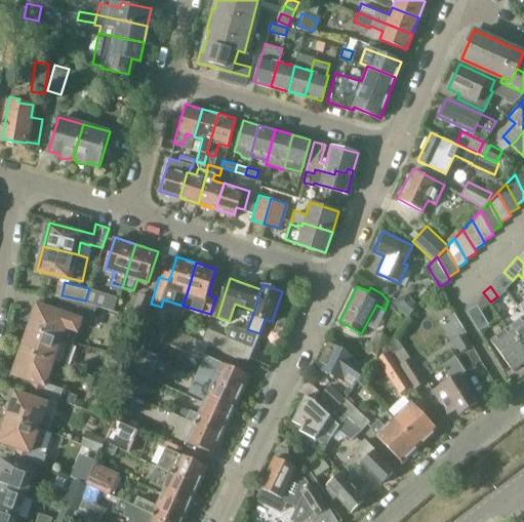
[(151,296),(137,291),(131,309),(145,314),(151,296)]
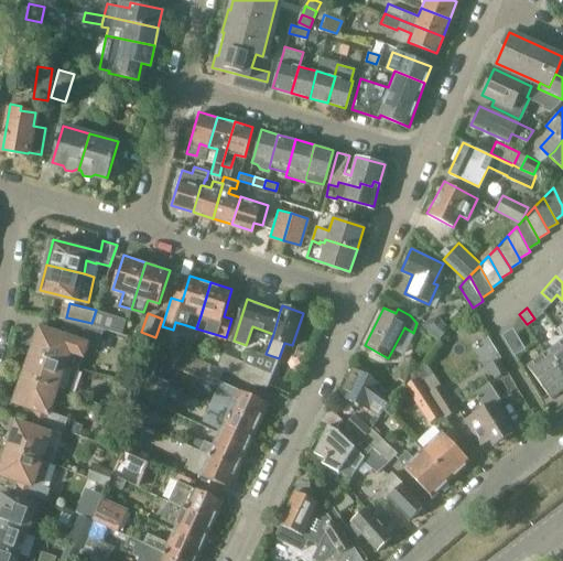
[(122,334),(127,319),(115,315),(110,331),(122,334)]
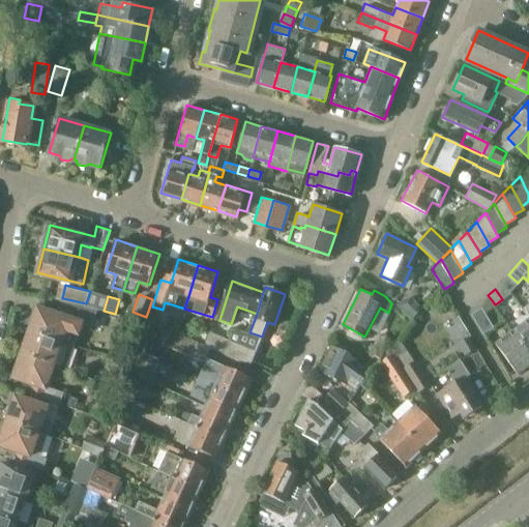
[(401,299),(397,305),(412,317),(421,305),(410,296),(401,299)]
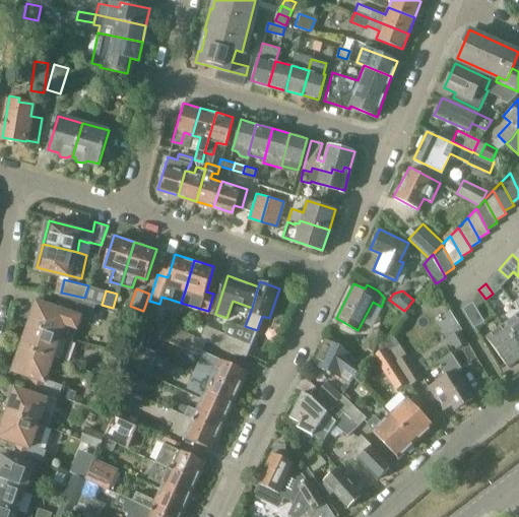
[(35,307),(28,323),(72,338),(80,316),(89,320),(95,303),(83,299),(84,298),(62,293),(60,301),(59,301),(56,308),(36,302),(35,307)]
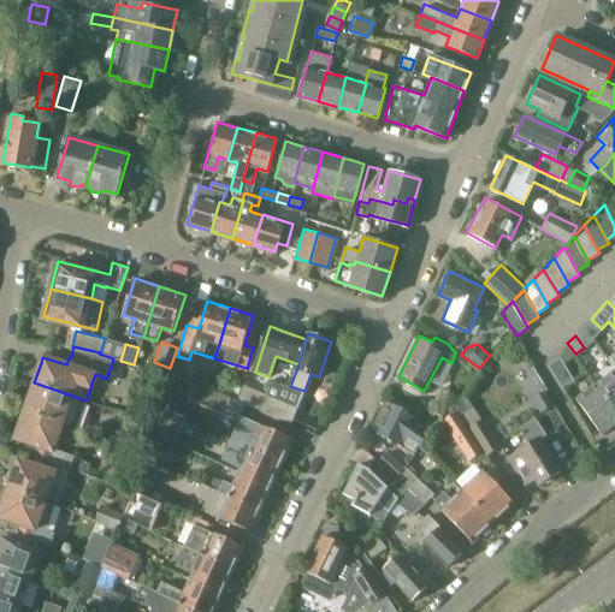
[(574,379),(561,356),(549,362),(562,386),(574,379)]
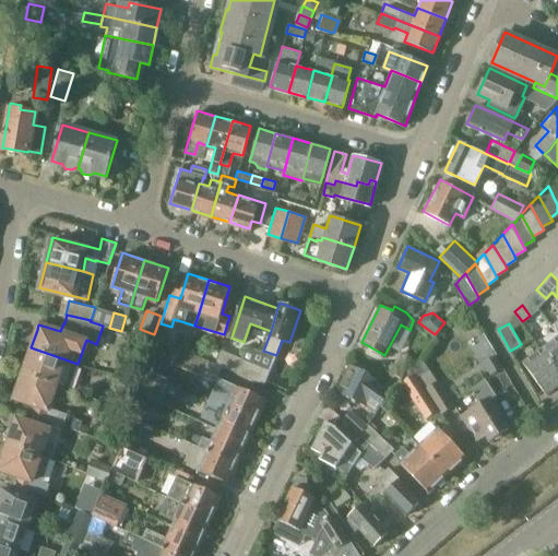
[(557,370),(557,333),(541,347),(557,370)]
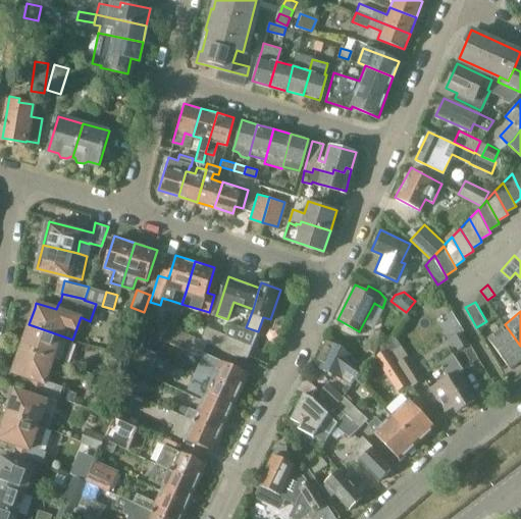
[(53,359),(52,360),(64,364),(72,340),(29,324),(20,348),(53,359)]
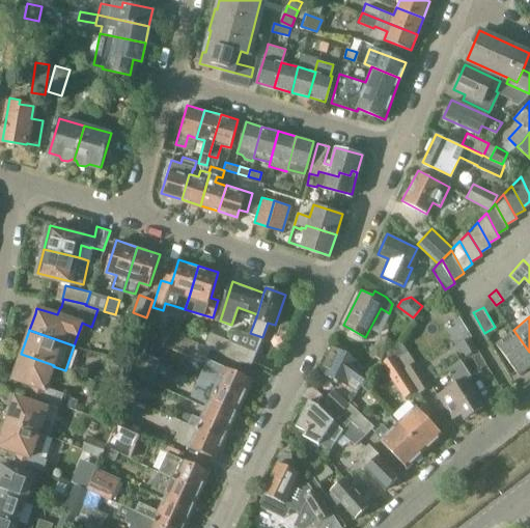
[(212,346),(206,344),(170,330),(165,343),(205,359),(212,348),(212,346)]
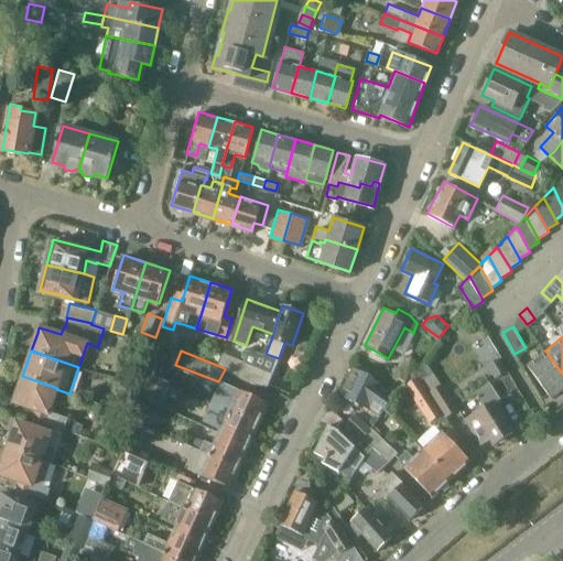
[(550,396),(562,386),(562,374),(545,351),(527,364),(550,396)]
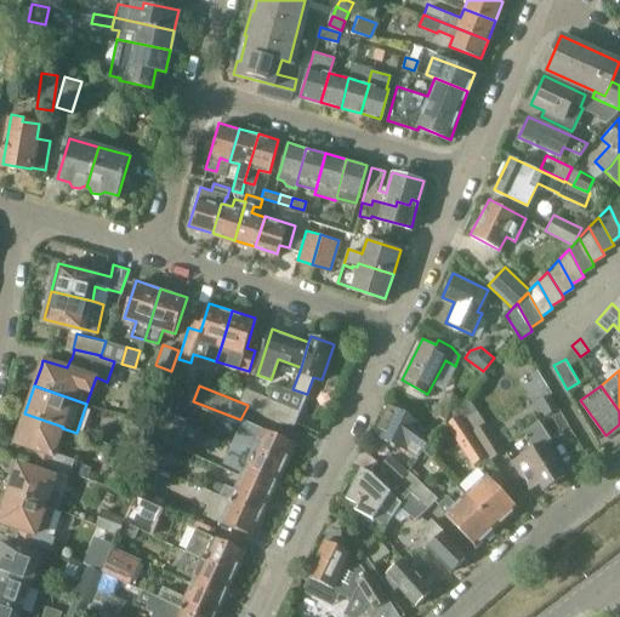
[(261,411),(267,395),(248,387),(242,403),(248,405),(248,406),(261,411)]
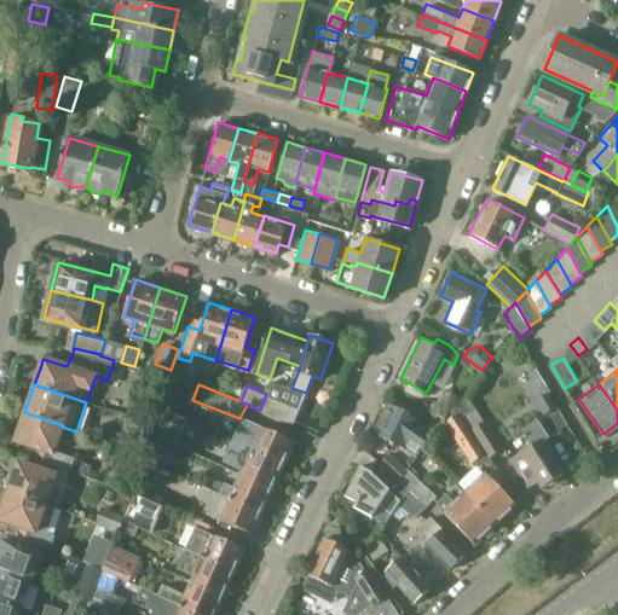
[(455,402),(456,400),(445,392),(432,410),(444,418),(455,402)]
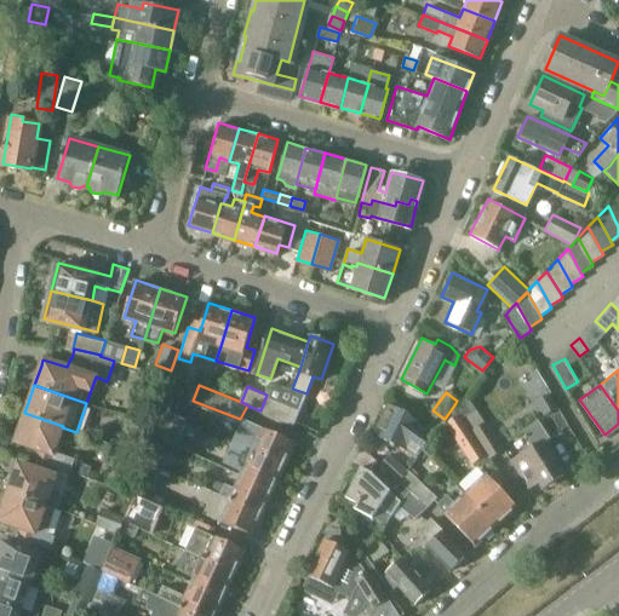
[(556,406),(548,392),(534,399),(543,414),(556,406)]
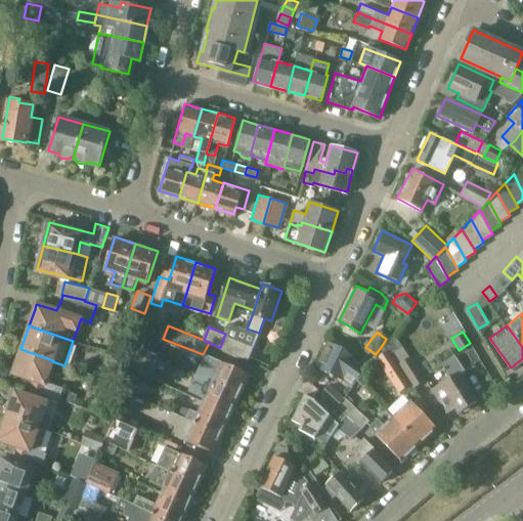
[(393,333),(385,342),(391,351),(401,345),(393,333)]
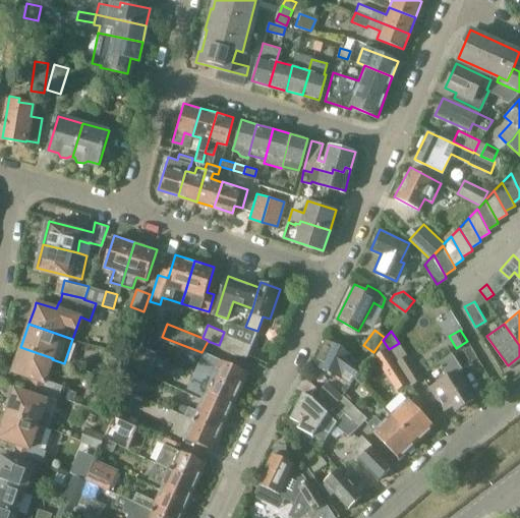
[(224,332),(219,345),(247,357),(253,344),(224,332)]
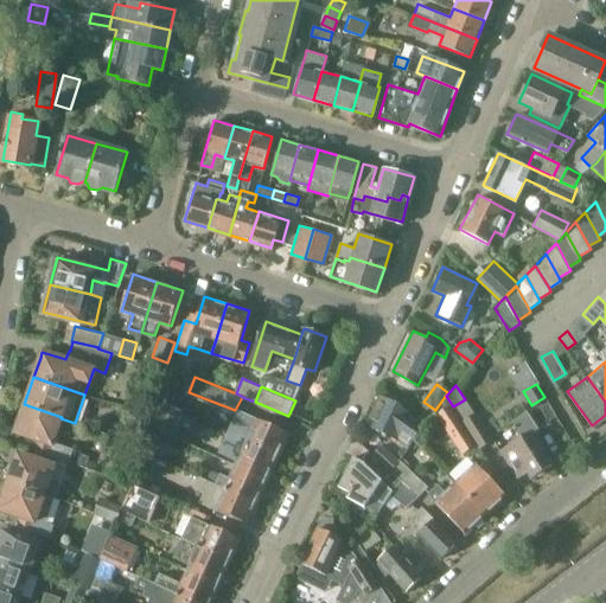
[(183,410),(158,399),(150,424),(172,434),(183,410)]
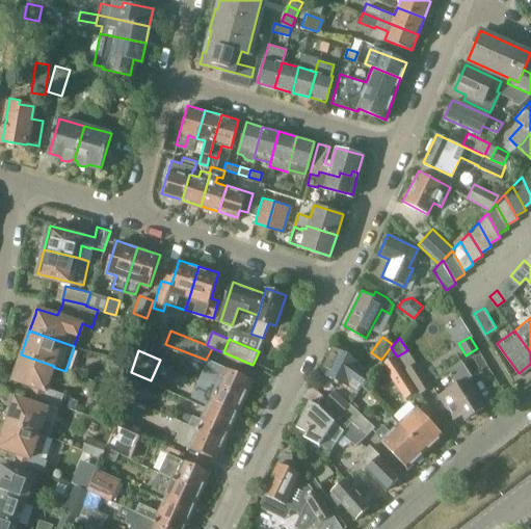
[(417,389),(408,376),(404,369),(392,350),(381,363),(396,385),(405,396),(417,389)]
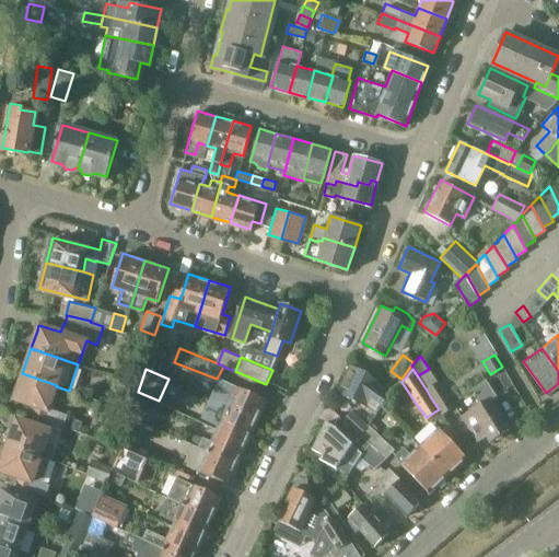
[(392,391),(368,372),(364,379),(349,371),(340,392),(342,393),(341,396),(354,403),(356,399),(368,405),(377,413),(385,401),(392,391)]
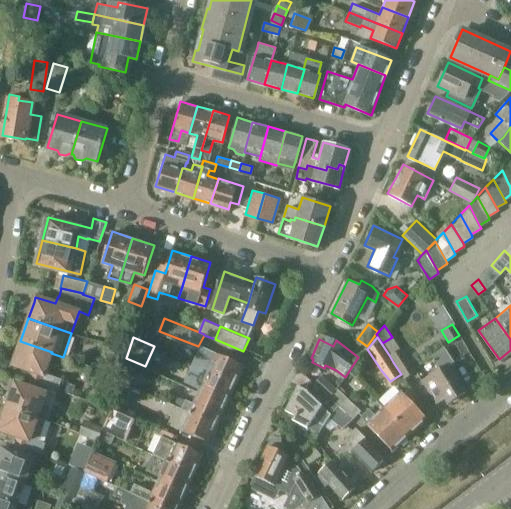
[(42,382),(51,353),(52,352),(20,341),(12,365),(32,372),(30,379),(42,382)]
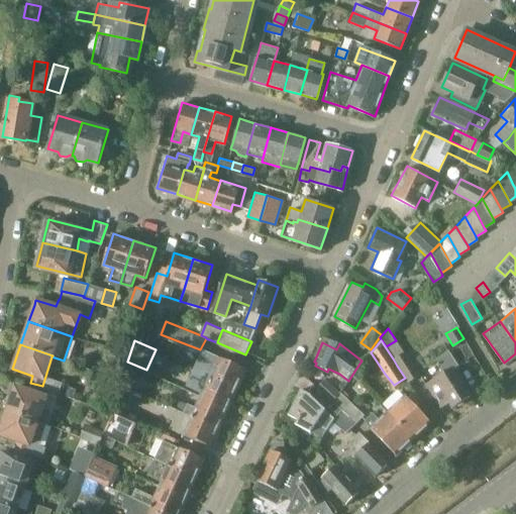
[(195,366),(238,385),(245,369),(203,348),(195,366)]
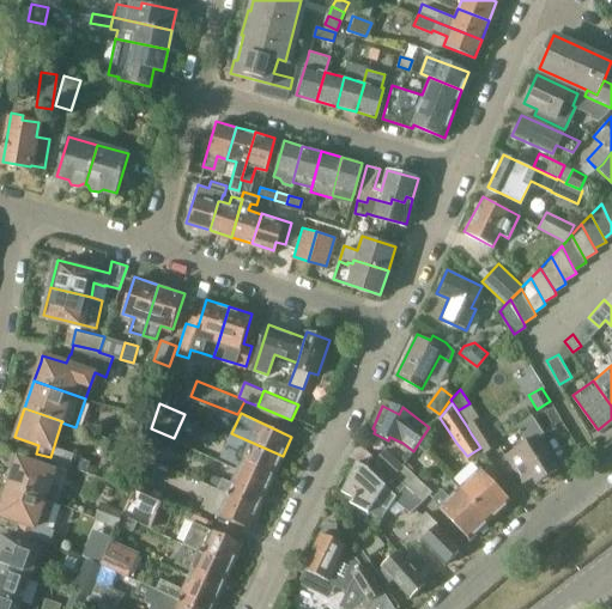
[(551,470),(557,467),(537,436),(541,432),(531,415),(516,424),(523,436),(522,437),(526,443),(506,456),(522,481),(531,475),(535,481),(540,479),(543,480),(552,474),(551,470)]
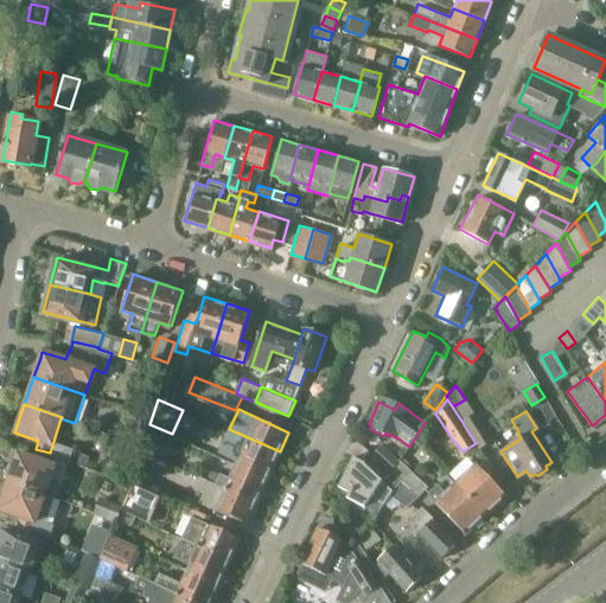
[(491,440),(474,412),(461,421),(479,448),(491,440)]
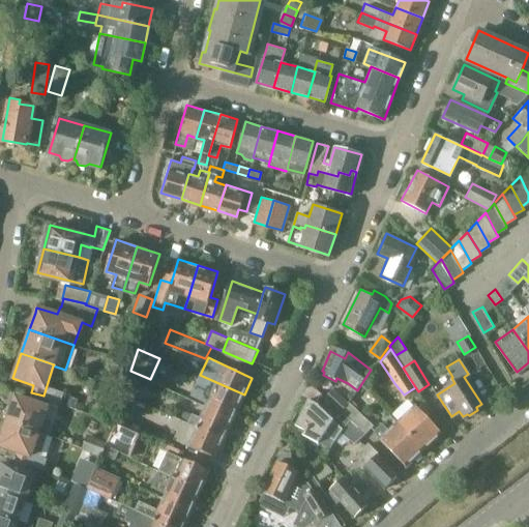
[(207,405),(234,417),(244,394),(200,375),(192,394),(208,402),(207,405)]
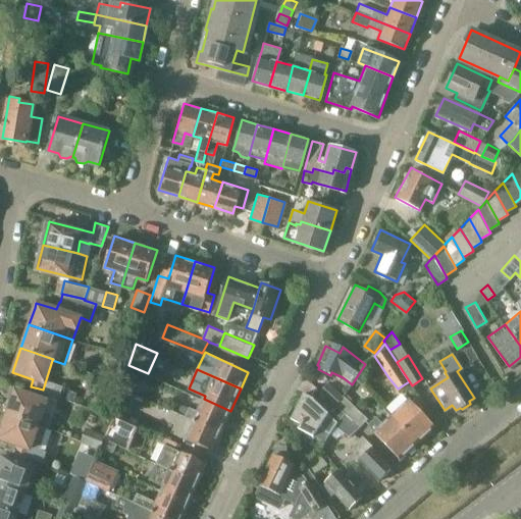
[(325,395),(326,396),(335,404),(342,395),(326,380),(321,385),(327,392),(325,394),(325,395)]
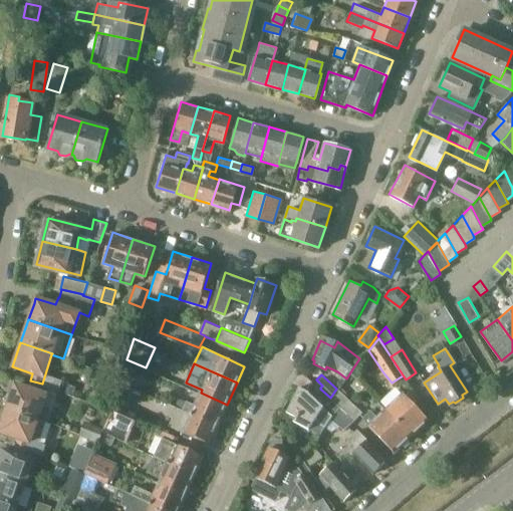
[(15,385),(9,404),(23,409),(21,416),(37,421),(38,419),(45,395),(39,393),(42,384),(30,380),(27,389),(15,385)]
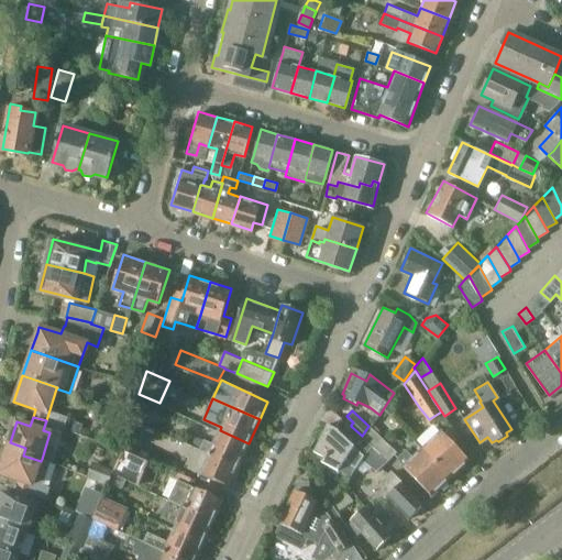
[(145,426),(130,418),(121,446),(123,446),(134,451),(145,426)]
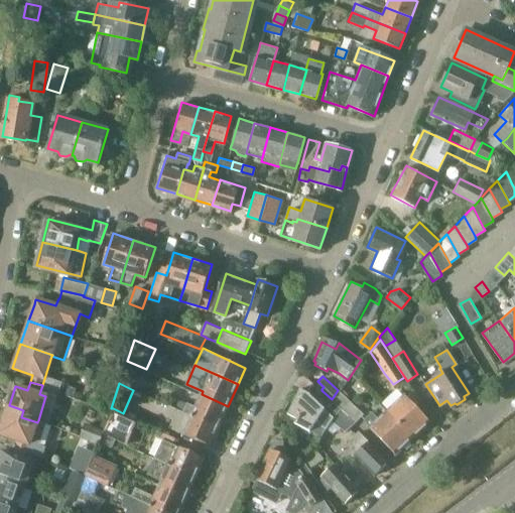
[(327,428),(332,421),(342,408),(332,399),(323,391),(322,390),(313,397),(309,394),(310,393),(299,388),(287,413),(296,418),(294,422),(309,430),(315,423),(327,428)]
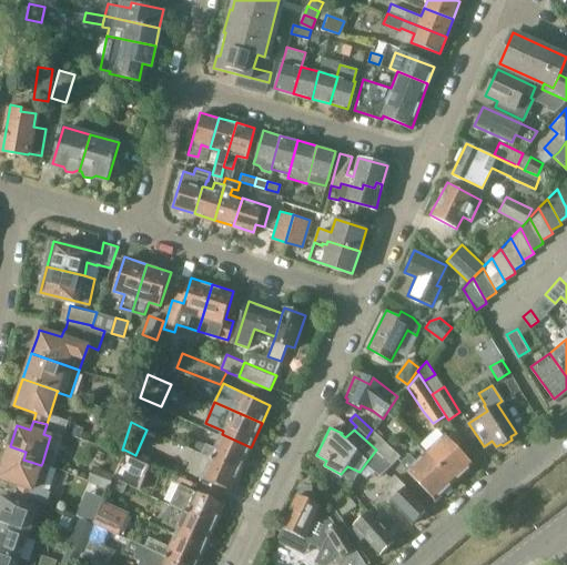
[(365,440),(376,450),(391,463),(400,454),(373,429),(372,430),(365,440)]
